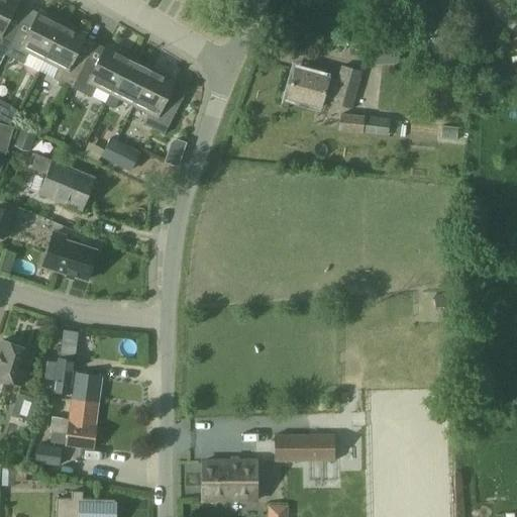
[(16,0),(0,0),(0,50),(4,54),(16,29),(5,24),(16,0)]
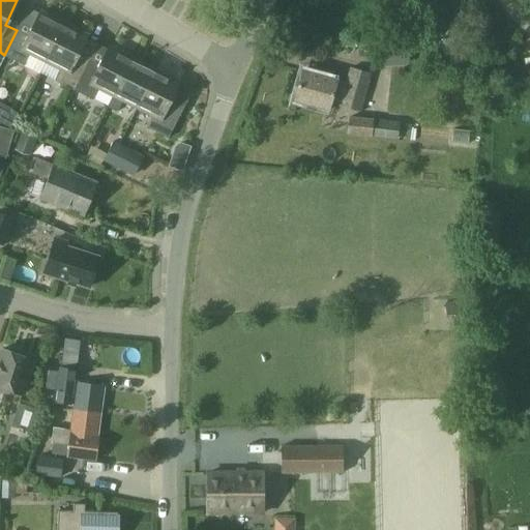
[(27,35),(17,30),(4,55),(39,71),(63,23),(39,11),(27,35)]
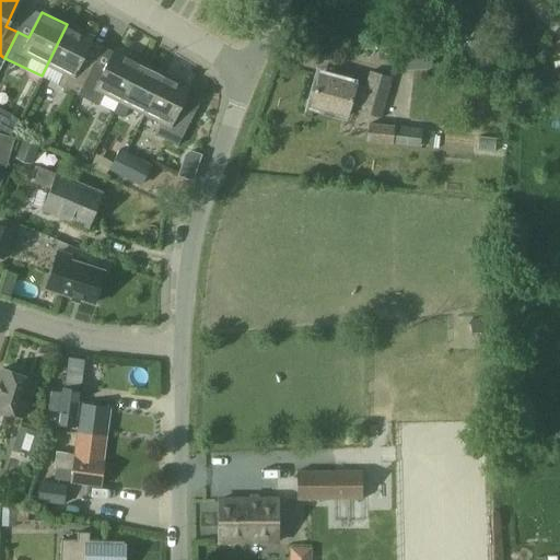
[(67,24),(42,76),(57,83),(78,94),(91,69),(79,63),(92,36),(67,24)]
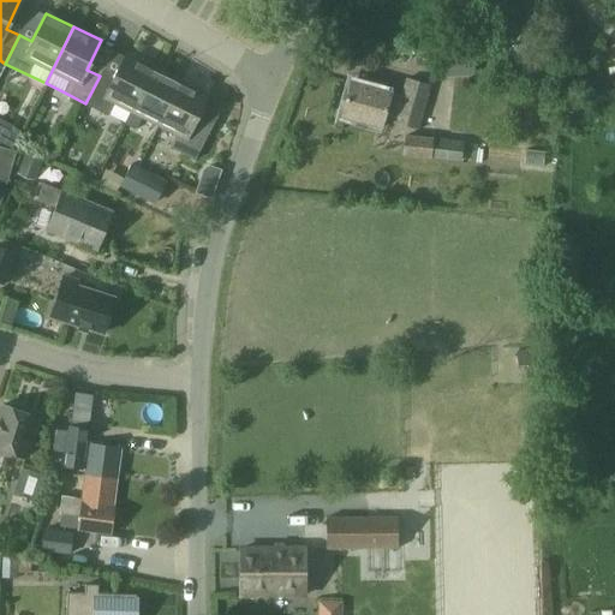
[(112,83),(100,76),(85,103),(107,114),(115,101),(130,108),(153,67),(125,53),(112,83)]
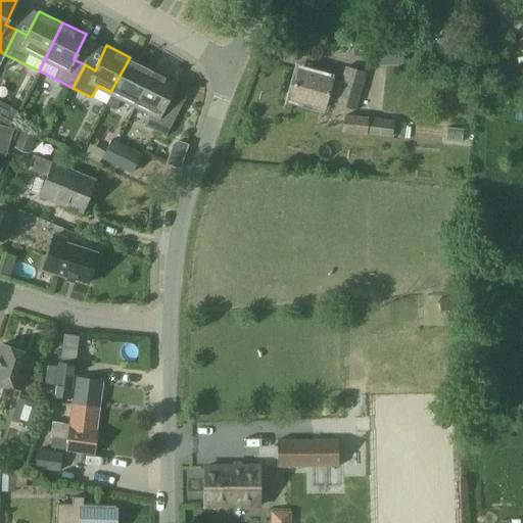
[(122,97),(136,104),(153,69),(130,57),(110,92),(105,104),(115,110),(122,97)]
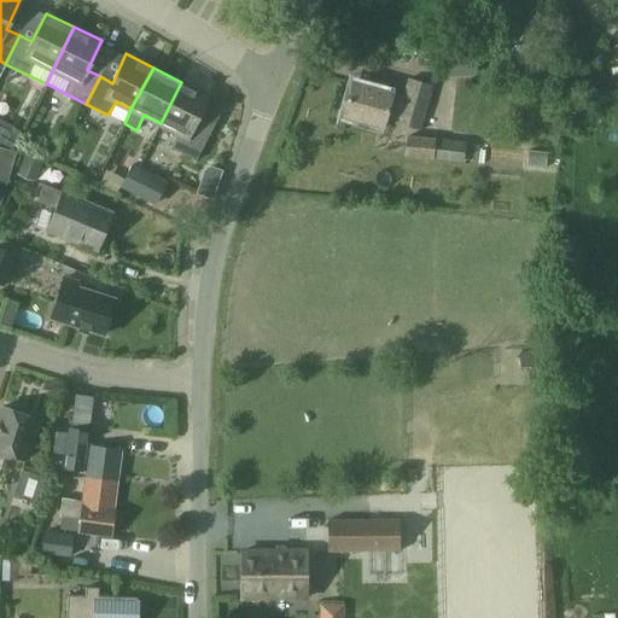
[(400,126),(420,130),(432,86),(409,80),(404,97),(353,82),(343,117),(384,128),(388,116),(401,120),(400,126)]
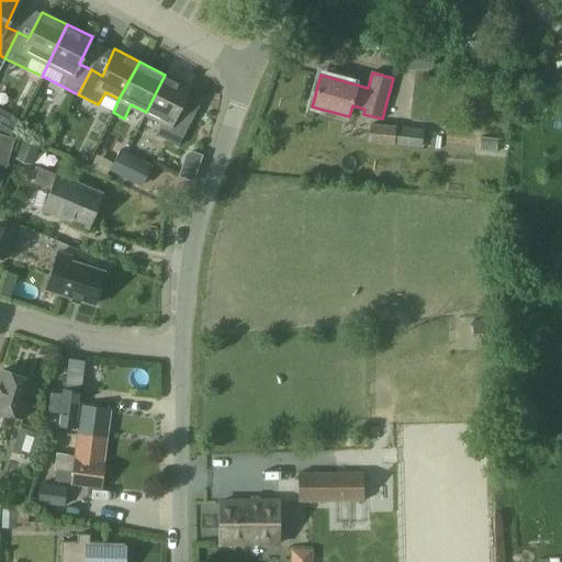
[(189,87),(165,75),(146,112),(161,120),(155,133),(178,145),(190,121),(176,113),(189,87)]
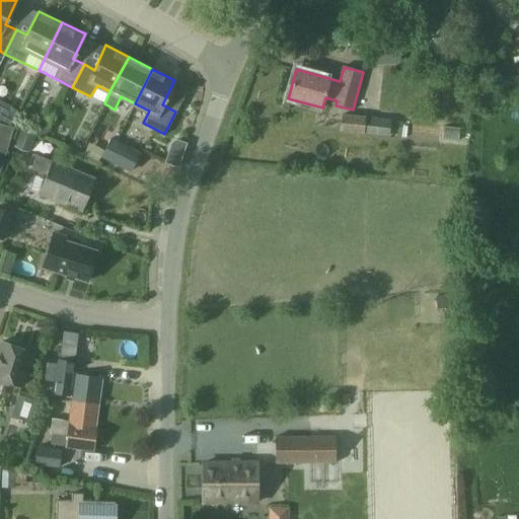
[(340,131),(364,134),(366,117),(342,114),(340,131)]
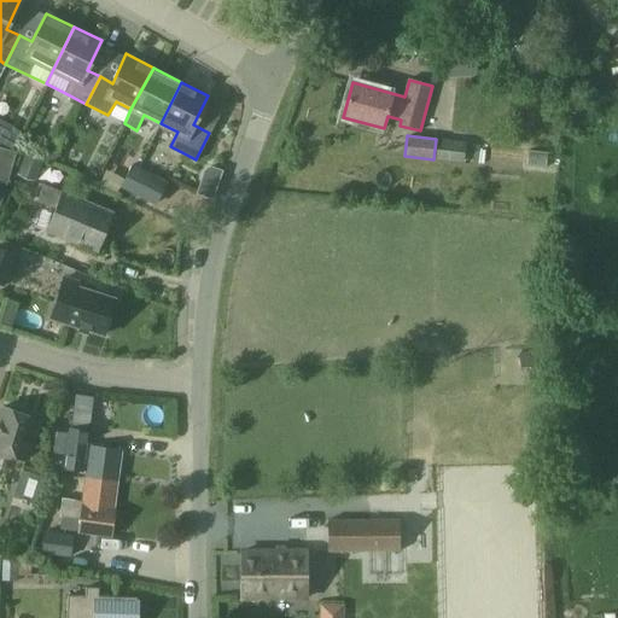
[(466,141),(436,139),(433,159),(464,163),(466,141)]
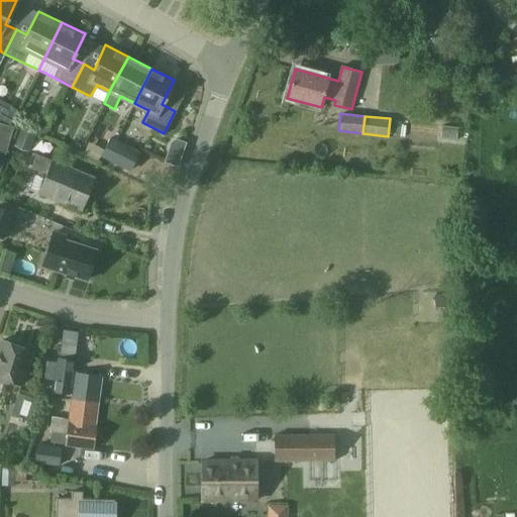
[(0,126),(0,152),(7,156),(14,131),(0,126)]
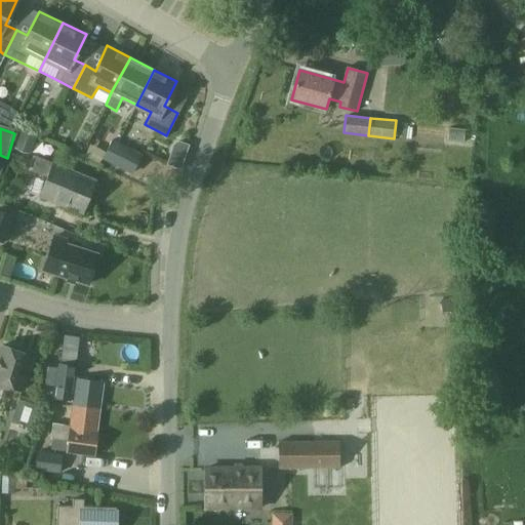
[(134,166),(136,167),(143,155),(112,139),(106,152),(107,152),(103,159),(131,173),(134,166)]
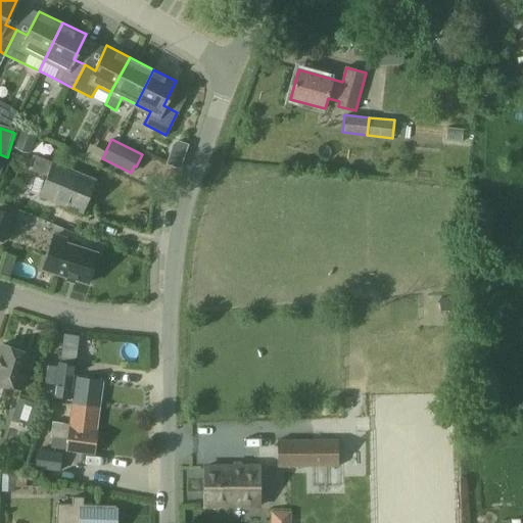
[(39,195),(83,212),(96,180),(38,156),(32,171),(47,176),(39,195)]
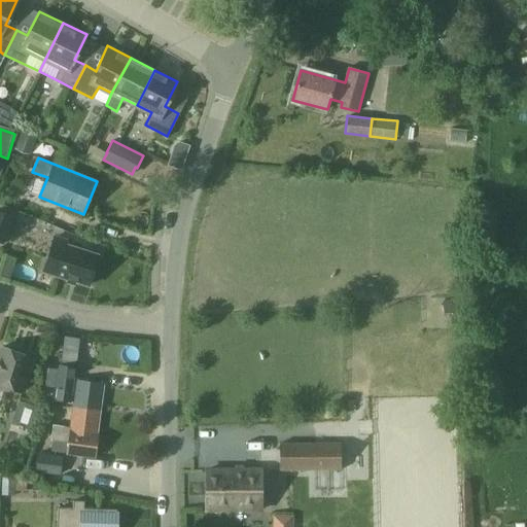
[(0,212),(0,242),(2,243),(10,215),(0,212)]
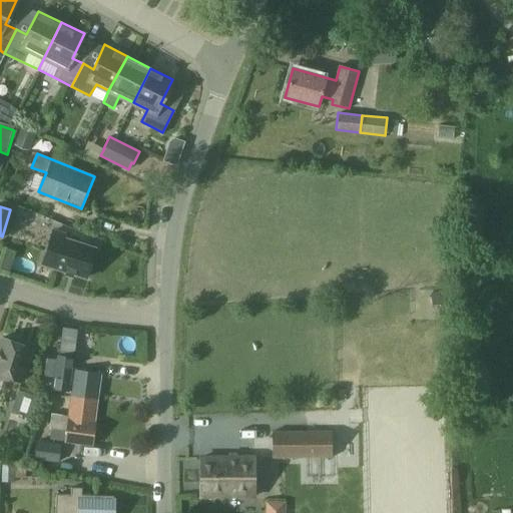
[(42,264),(54,267),(86,278),(96,248),(65,238),(66,235),(53,230),(42,264)]
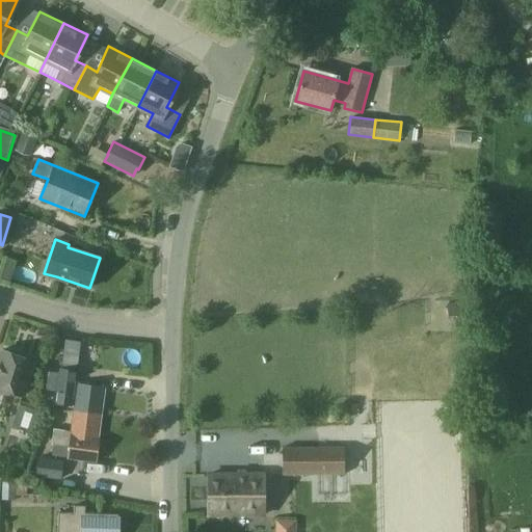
[(61,354),(81,361),(87,343),(68,337),(61,354)]
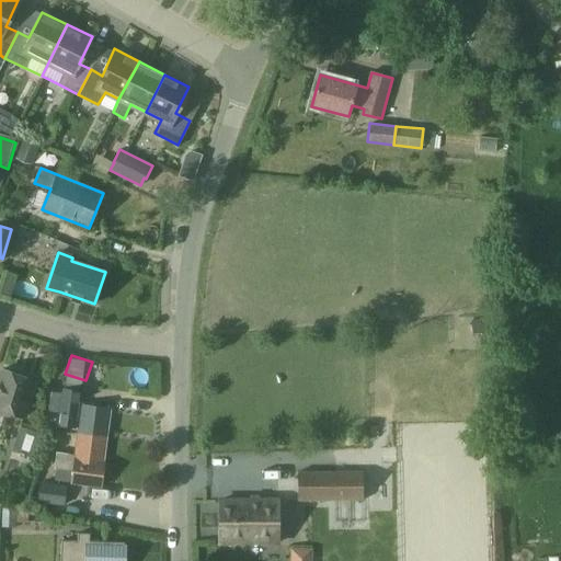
[(0,378),(0,410),(24,419),(36,380),(3,369),(0,378)]
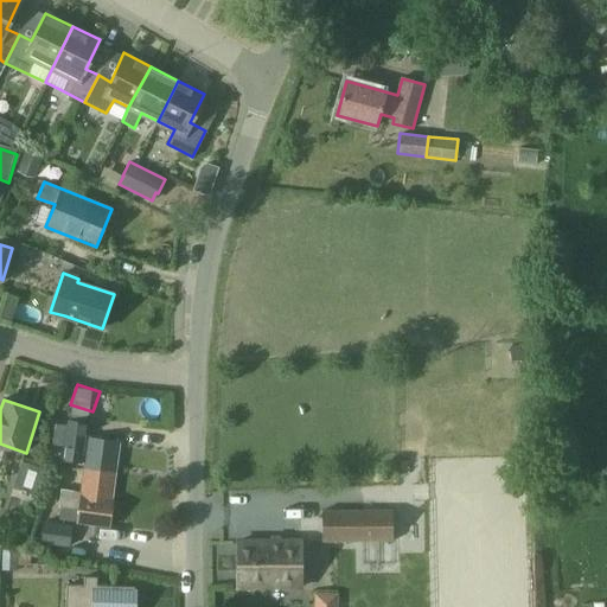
[(69,425),(63,461),(82,464),(84,464),(84,470),(115,473),(120,442),(88,438),(85,438),(87,427),(69,425)]
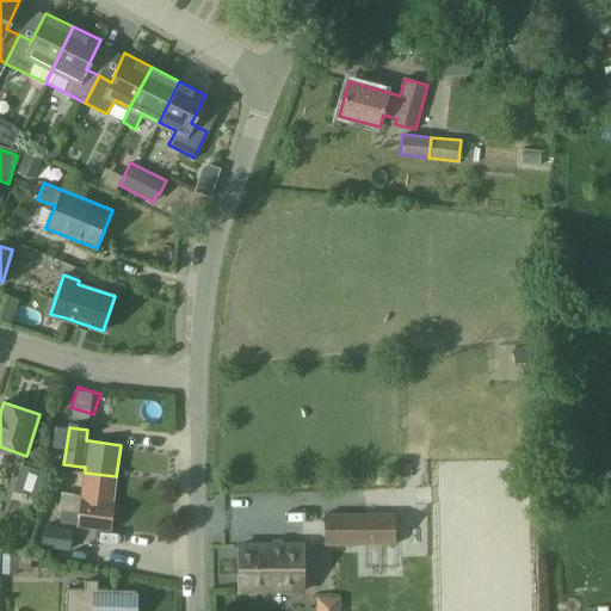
[(22,463),(14,488),(35,495),(43,470),(22,463)]
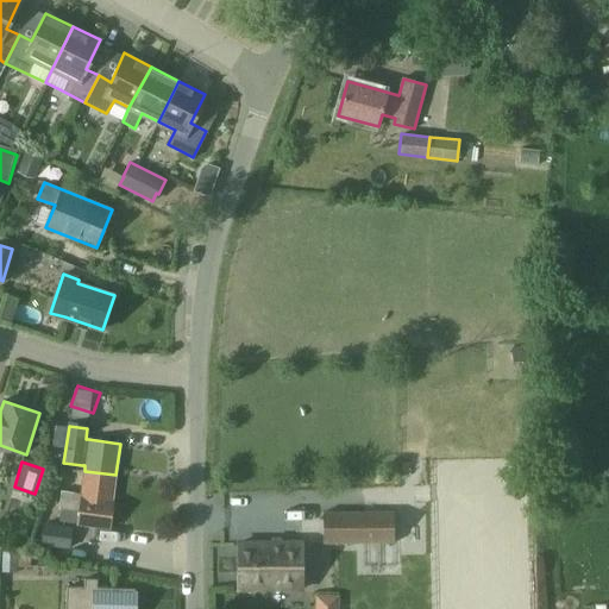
[(115,475),(85,471),(81,493),(62,490),(58,509),(61,509),(60,521),(110,528),(113,502),(112,502),(115,475)]
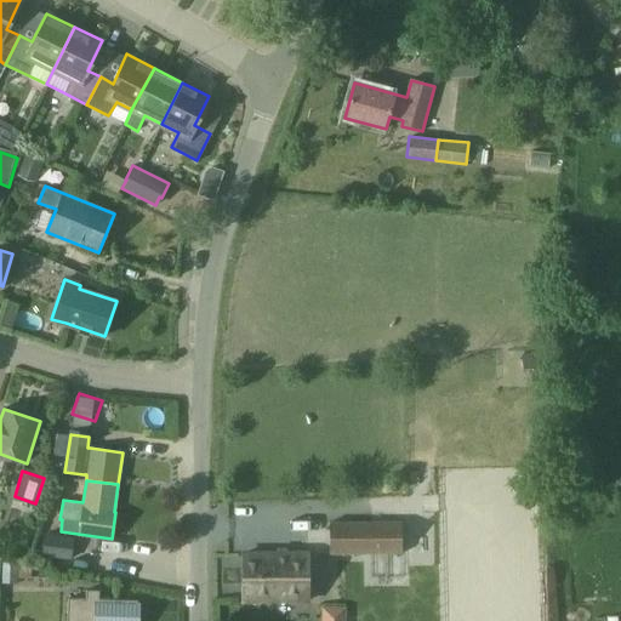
[(402,554),(402,522),(329,522),(330,554),(402,554)]
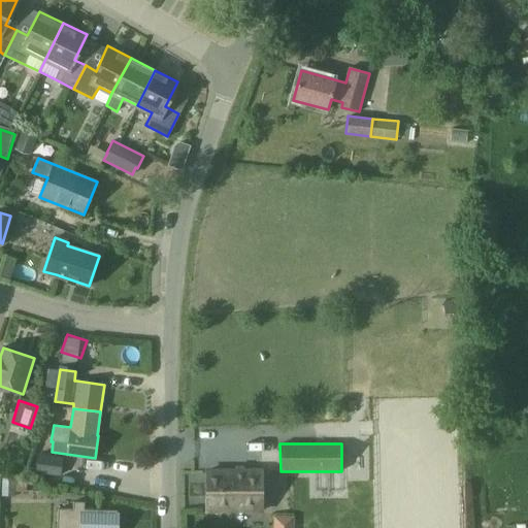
[(262,508),(262,471),(206,471),(207,509),(262,508)]
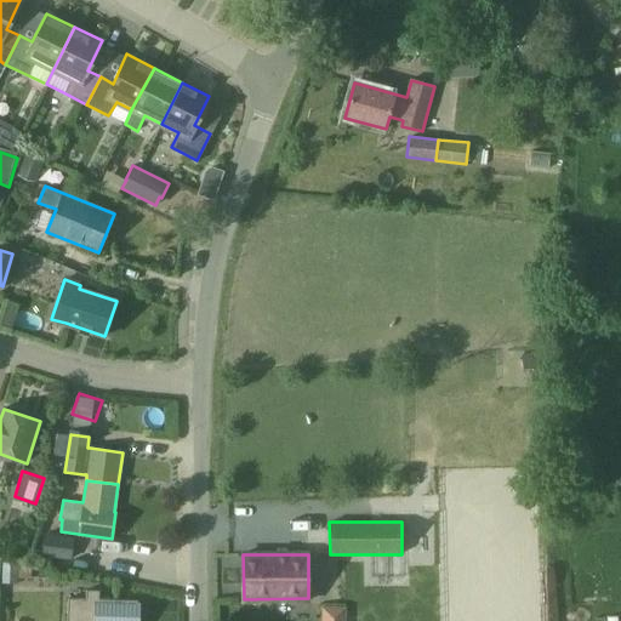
[(86,599),(68,598),(67,620),(137,620),(138,600),(100,599),(100,591),(86,591),(86,599)]
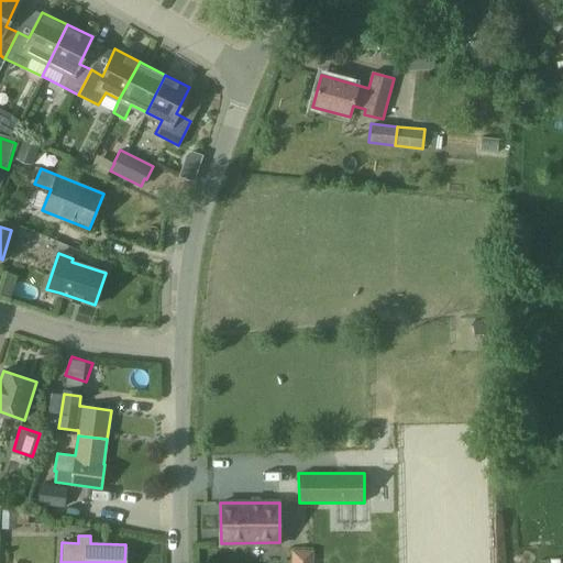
[(291,549),(290,562),(313,562),(315,549),(291,549)]
